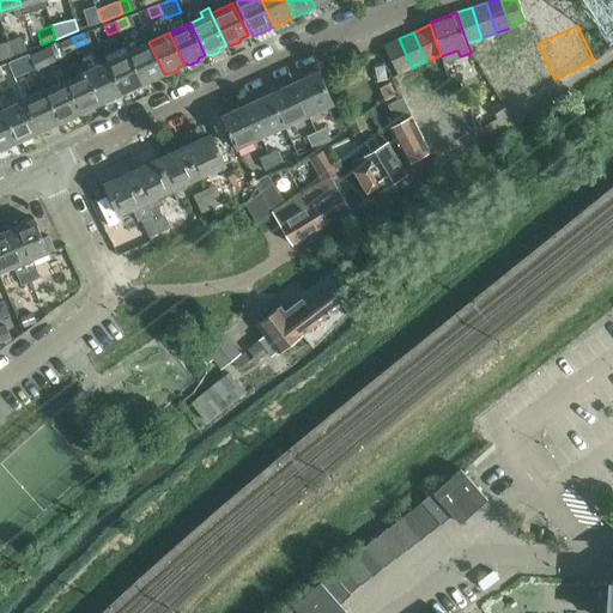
[(77,47),(72,37),(61,42),(65,52),(77,47)]
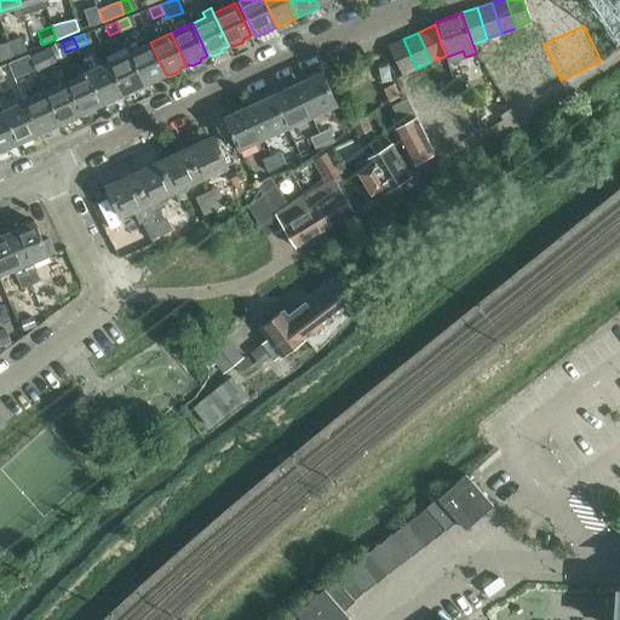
[(402,75),(417,69),(403,39),(389,46),(402,75)]
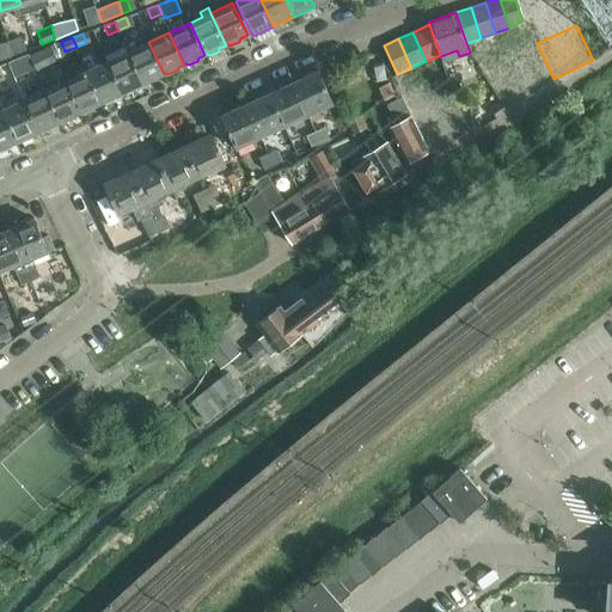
[(8,42),(7,43),(12,56),(26,50),(22,40),(10,44),(8,42)]
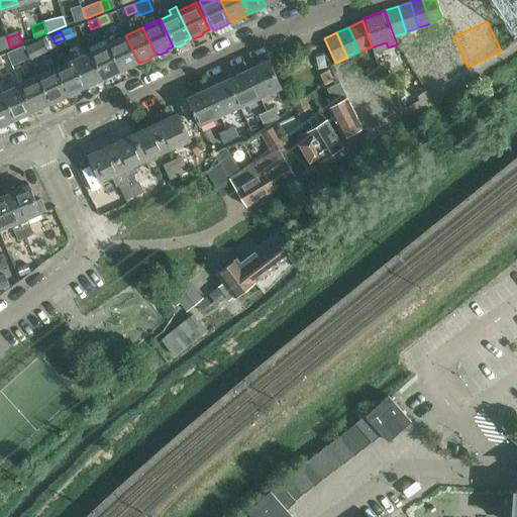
[(125,35),(108,43),(120,71),(122,70),(124,71),(131,68),(132,65),(138,63),(125,35)]
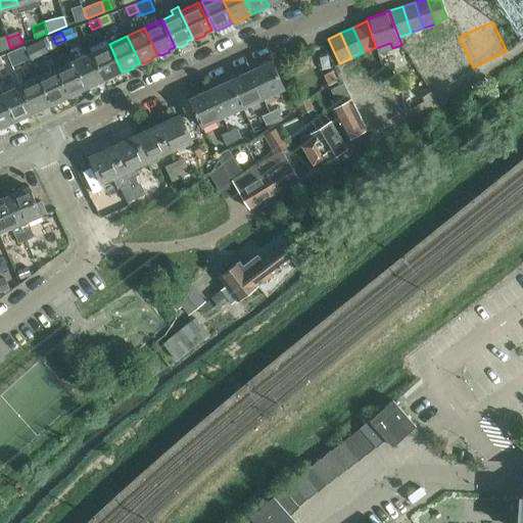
[(6,37),(0,38),(0,52),(10,48),(6,37)]
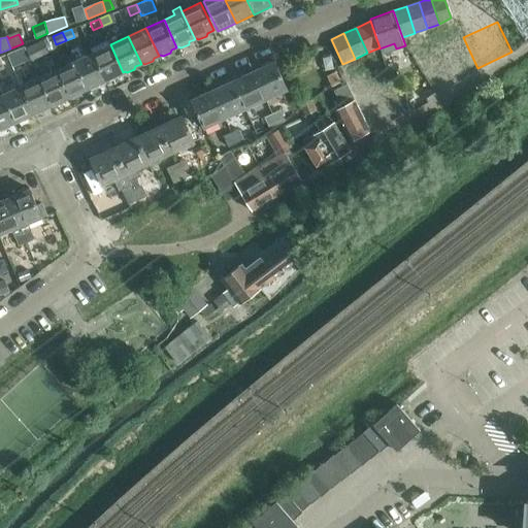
[(29,55),(31,59),(32,62),(50,55),(43,40),(26,47),(29,55)]
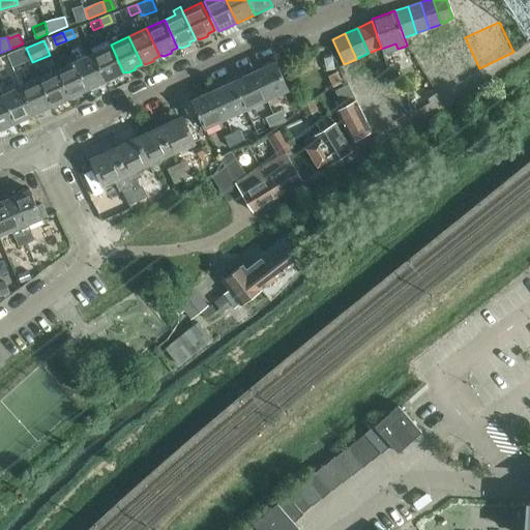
[(91,49),(93,53),(106,81),(107,80),(110,82),(117,78),(118,75),(123,72),(111,45),(109,40),(91,49)]
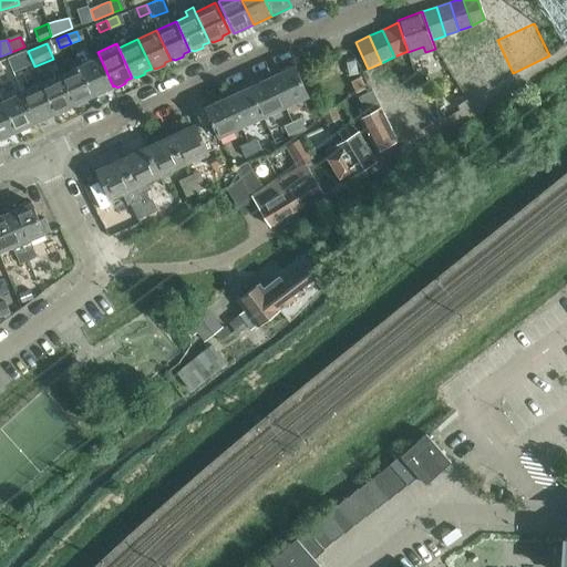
[(495,43),(456,63),(475,99),(514,79),(495,43)]
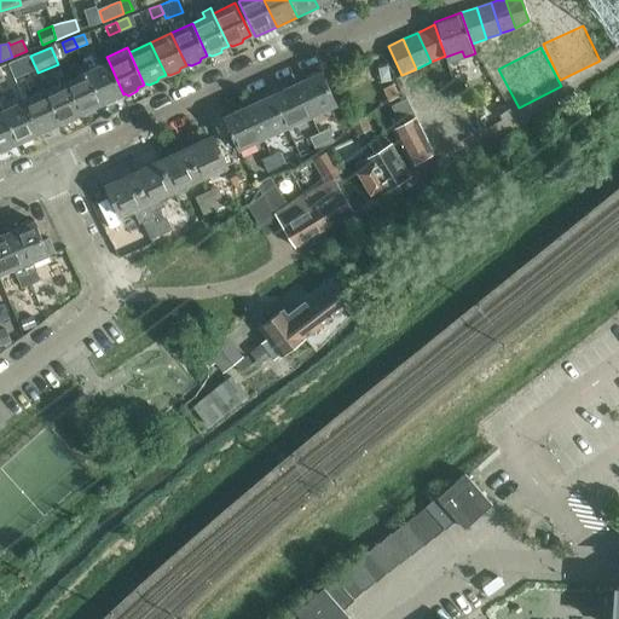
[(22,68),(34,64),(30,56),(18,59),(22,68)]
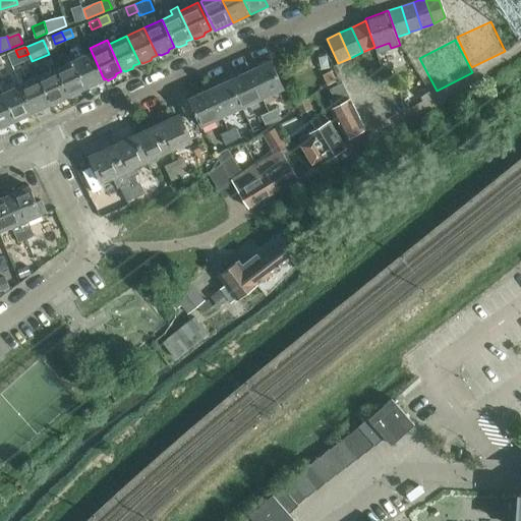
[(92,52),(73,60),(87,88),(88,87),(90,89),(98,84),(99,81),(104,79),(92,52)]
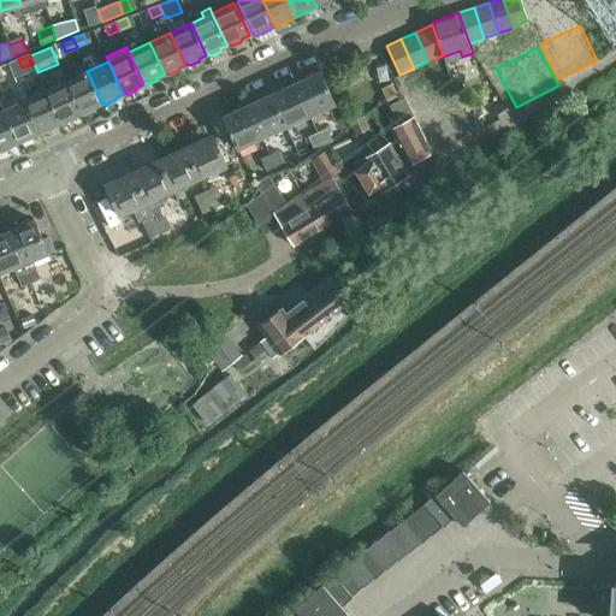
[(87,71),(66,81),(81,113),(83,112),(86,114),(95,110),(96,106),(102,104),(87,71)]
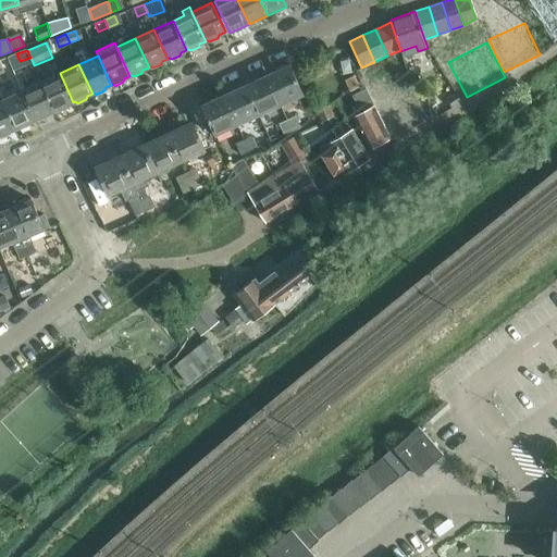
[(276,71),(267,75),(281,104),(302,95),(289,64),(286,65),(284,64),(277,67),(276,71)]
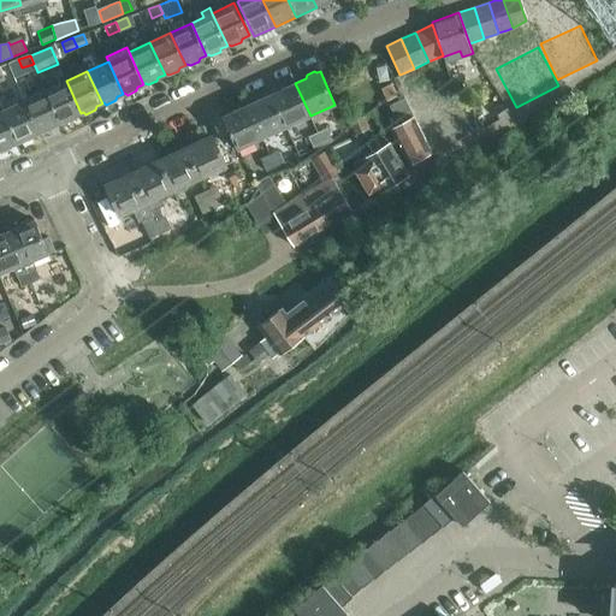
[(66,81),(46,90),(60,123),(61,123),(65,124),(73,119),(75,117),(81,113),(66,81)]
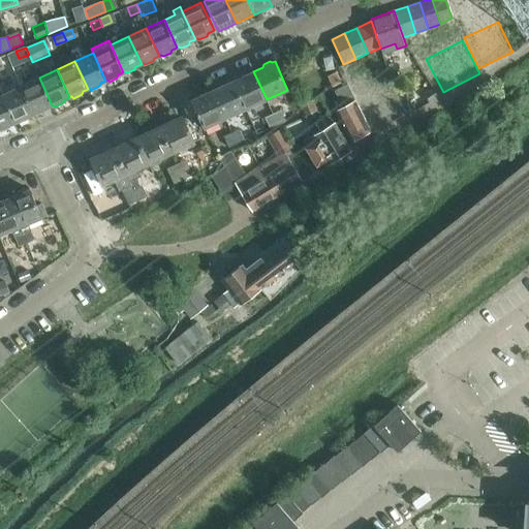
[(242,74),(231,79),(246,109),(267,99),(253,71),(245,75),(242,74)]
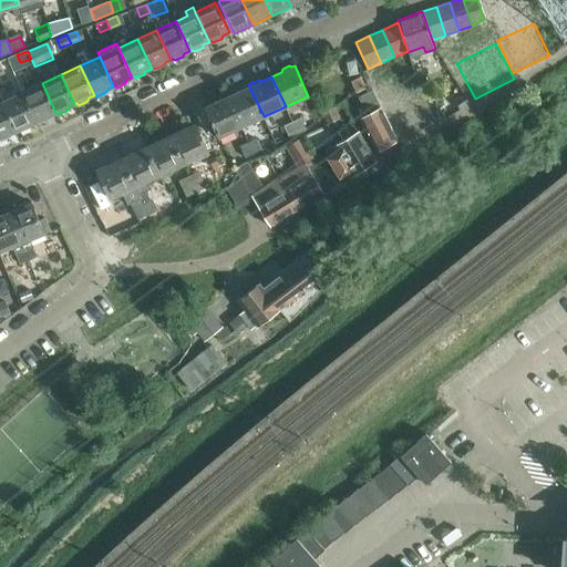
[(42,83),(22,92),(37,122),(38,122),(41,123),(49,119),(50,116),(55,113),(42,83)]
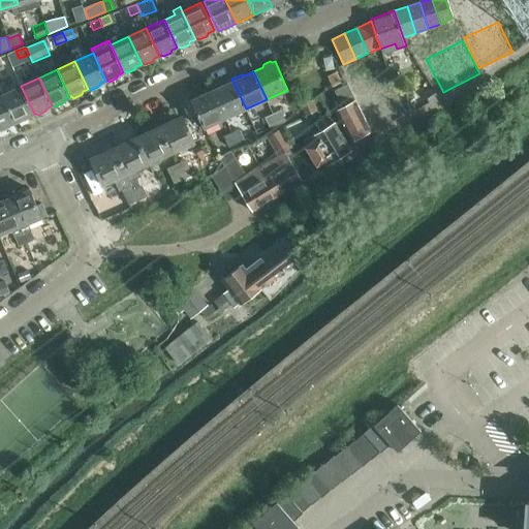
[(221,86),(212,90),(225,118),(246,109),(231,79),(222,84),(221,86)]
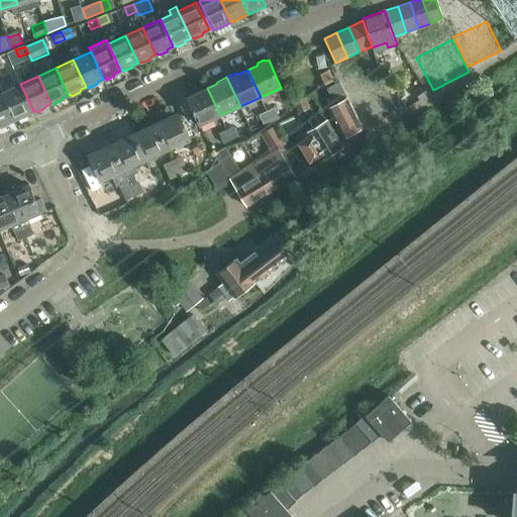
[(384,80),(352,98),(371,128),(401,110),(384,80)]
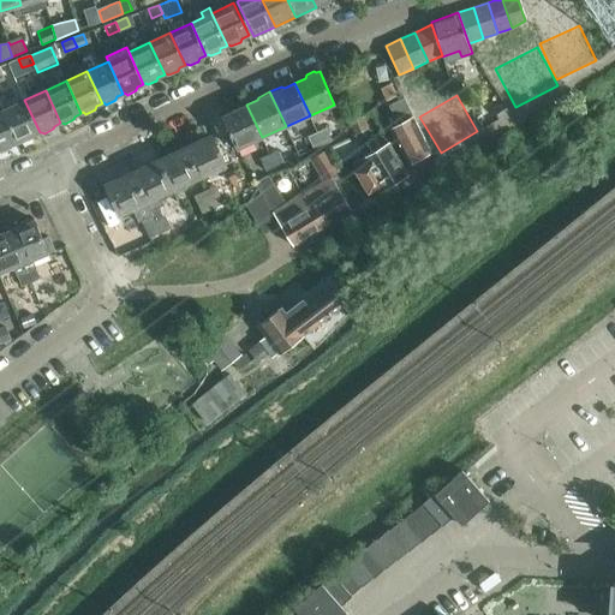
[(431,151),(416,120),(404,96),(389,103),(399,123),(389,129),(407,163),(431,151)]
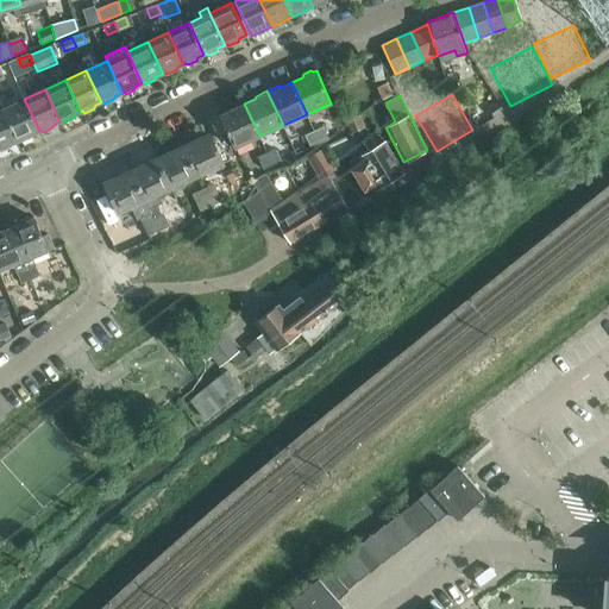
[(24,99),(4,108),(19,140),(20,140),(23,142),(32,137),(33,135),(39,131),(24,99)]
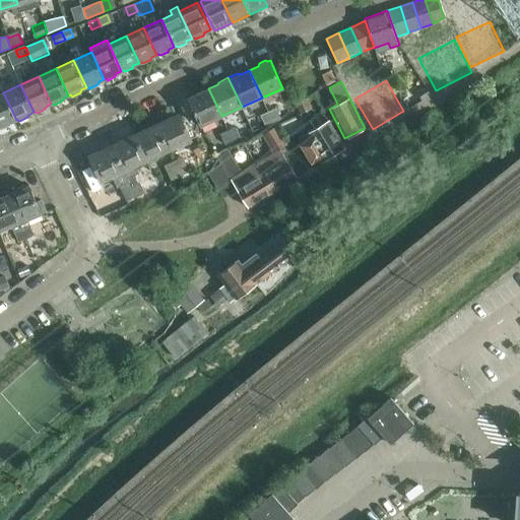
[(417,92),(423,101),(431,95),(426,86),(417,92)]
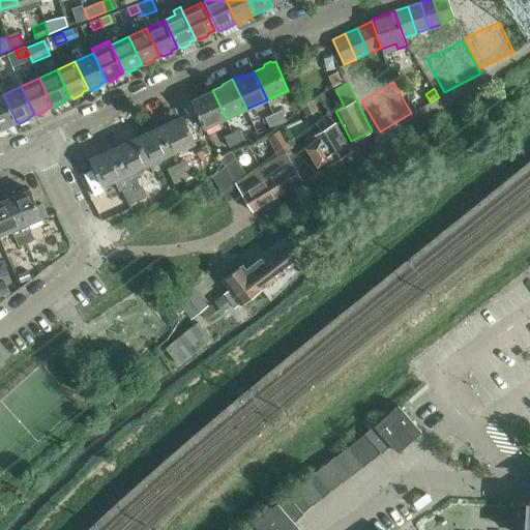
[(226,118),(212,90),(204,94),(201,93),(195,96),(194,99),(192,100),(204,128),(226,118)]
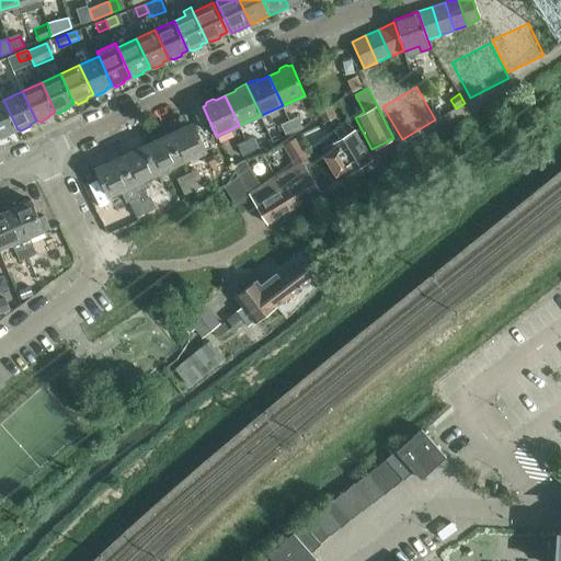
[(18,129),(3,100),(0,101),(0,138),(2,139),(10,135),(11,133),(18,129)]
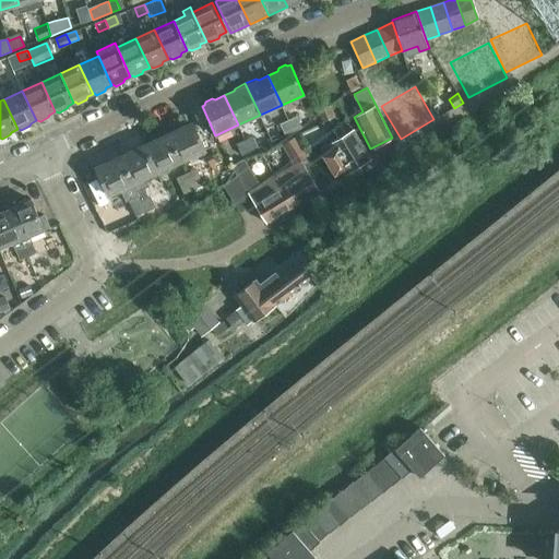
[(318,111),(323,123),(325,128),(335,122),(325,107),(318,111)]
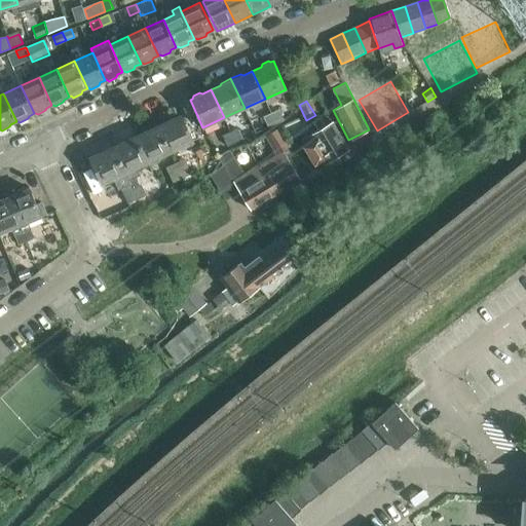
[(278,110),(272,113),(276,123),(284,120),(278,110)]
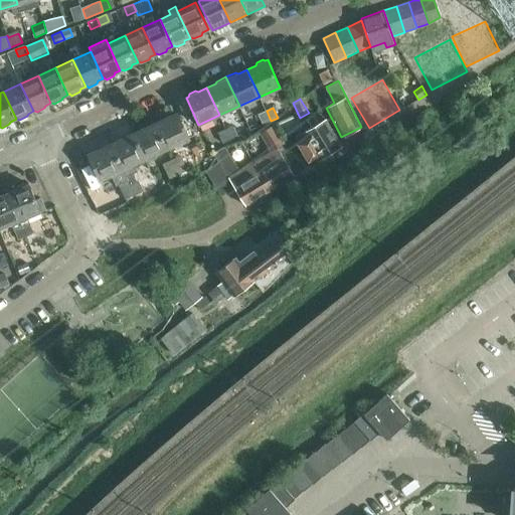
[(271,121),(267,111),(259,115),(263,125),(271,121)]
